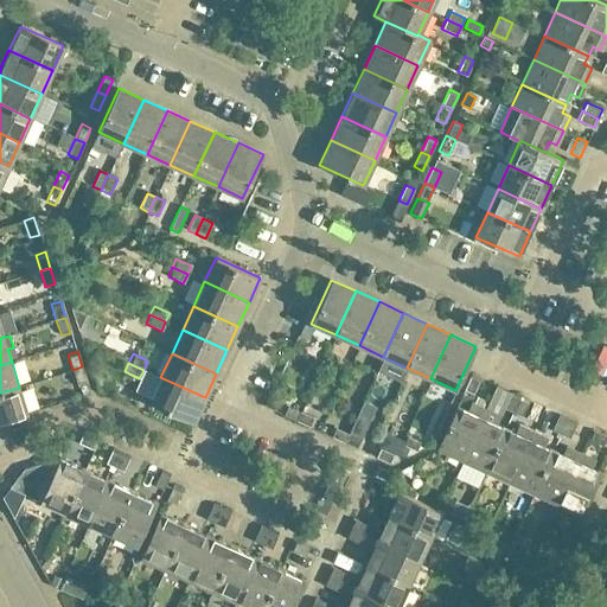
[(87,384),(82,366),(72,370),(77,387),(87,384)]
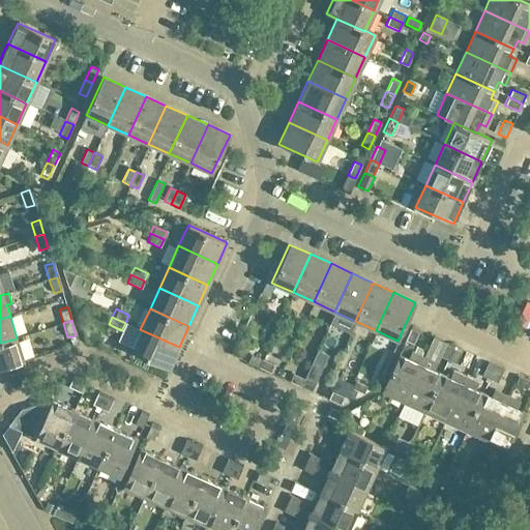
[(179,347),(140,329),(126,323),(118,342),(131,348),(130,351),(169,369),(179,347)]
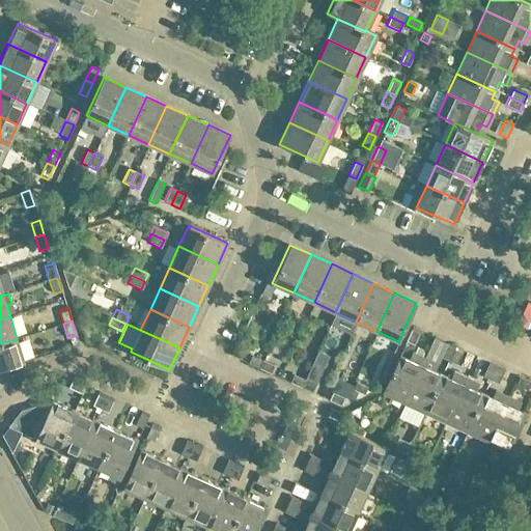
[(101,335),(83,327),(86,342),(95,347),(101,335)]
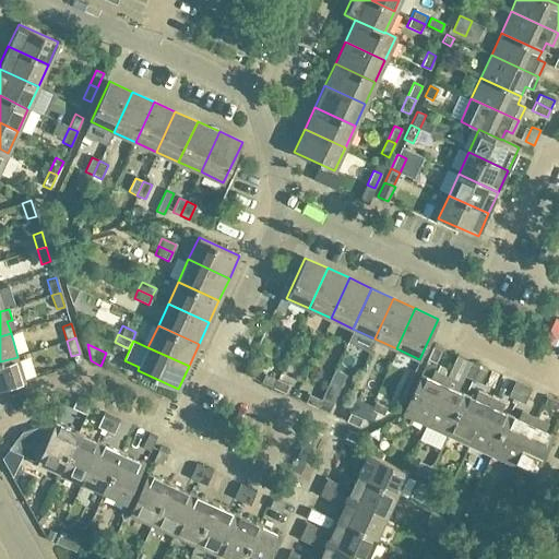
[(435,363),(442,348),(433,344),(427,359),(435,363)]
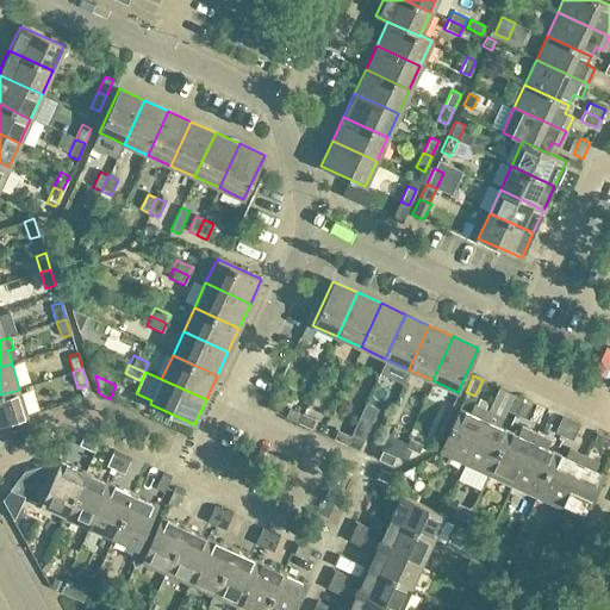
[(0,423),(27,415),(19,390),(0,394),(0,423)]
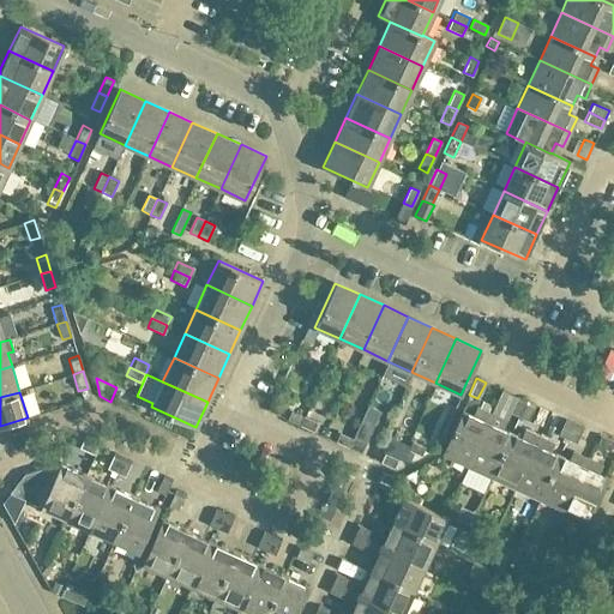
[(518,417),(525,401),(516,397),(509,413),(518,417)]
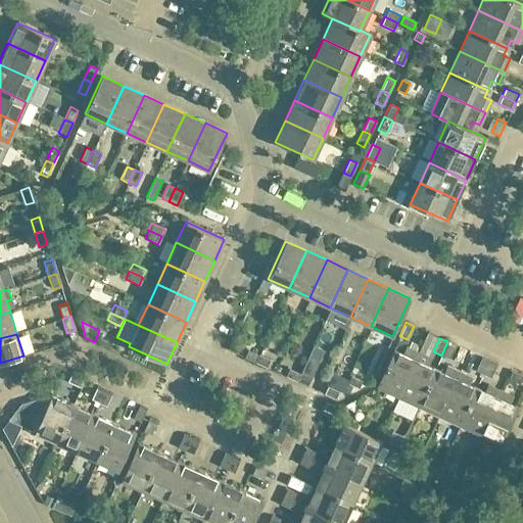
[(449,359),(456,345),(447,341),(441,355),(449,359)]
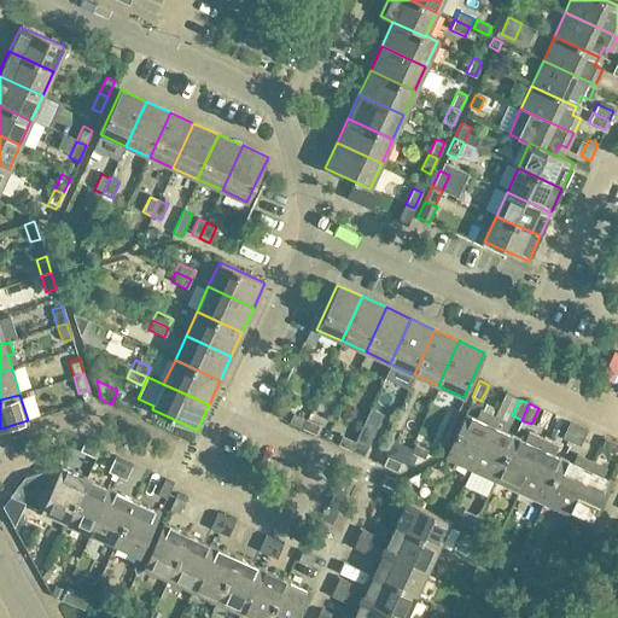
[(470,468),(494,417),(479,409),(476,418),(465,413),(444,458),(470,468)]
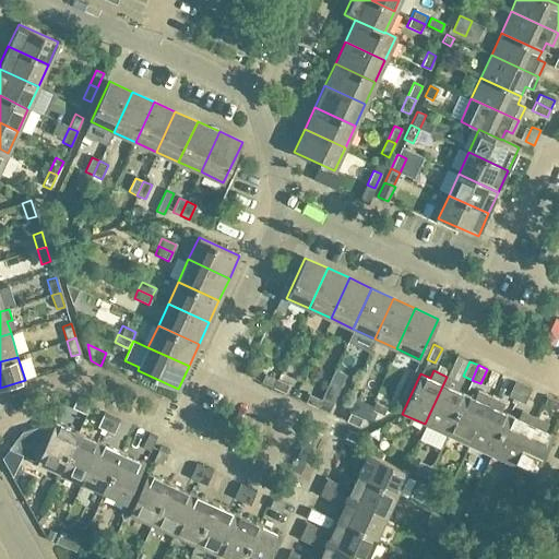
[(272,387),(276,378),(262,371),(258,380),(272,387)]
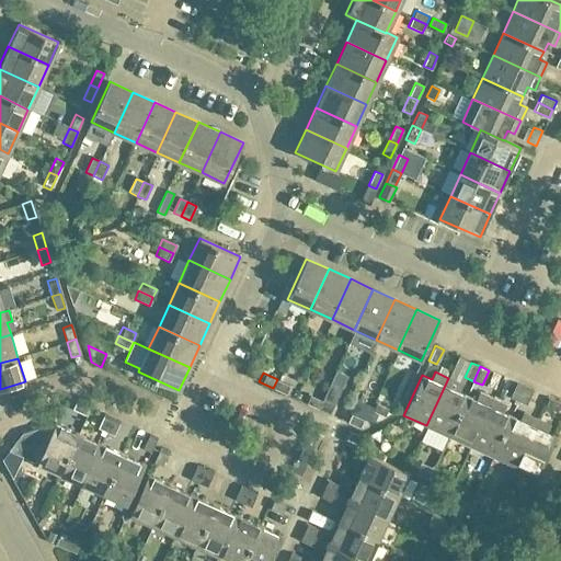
[(448,436),(467,396),(458,391),(461,385),(448,378),(426,425),(448,436)]
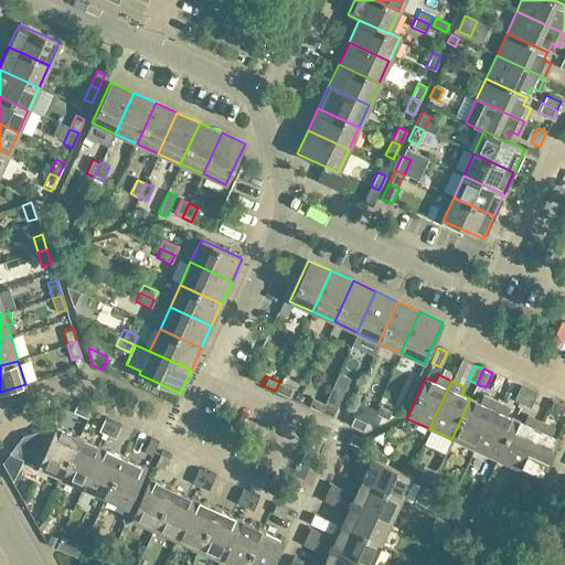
[(289,397),(294,388),(279,382),(275,391),(289,397)]
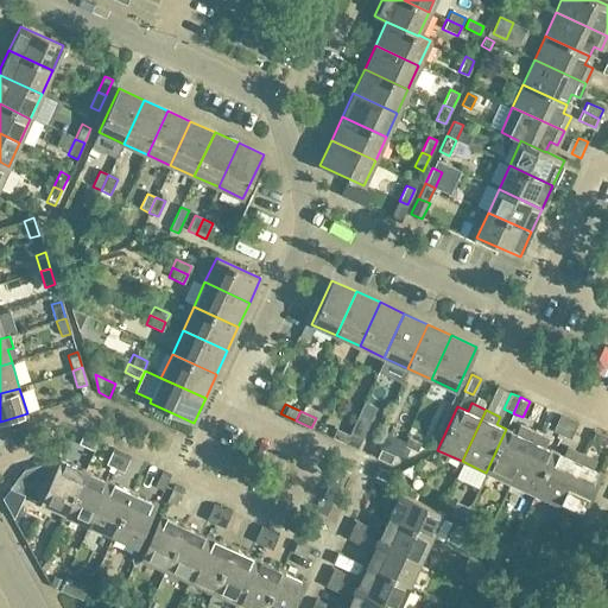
[(362,442),(372,420),(359,415),(349,436),(346,444),(361,451),(365,443),(362,442)]
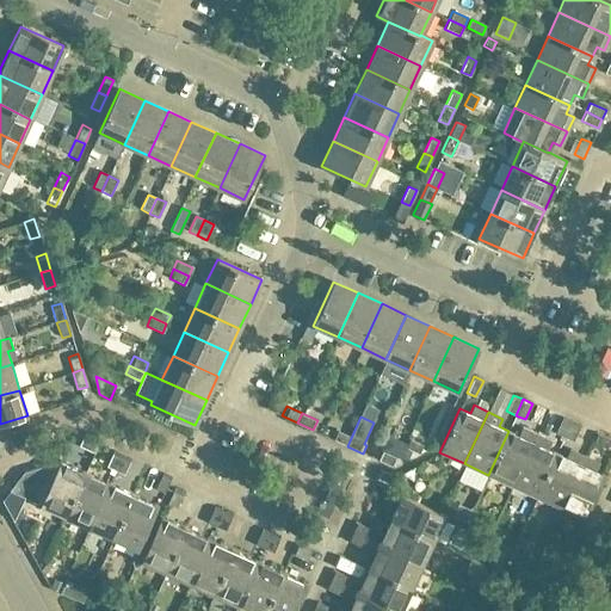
[(563,437),(571,421),(562,417),(554,433),(563,437)]
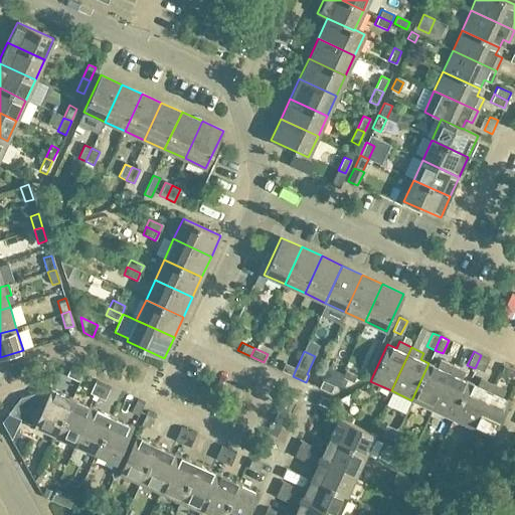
[(482,372),(489,358),(481,355),(475,368),(482,372)]
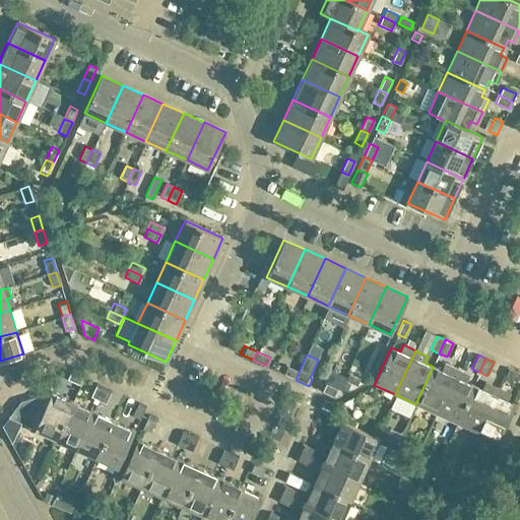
[(436,413),(456,370),(444,364),(441,370),(433,367),(415,404),(436,413)]
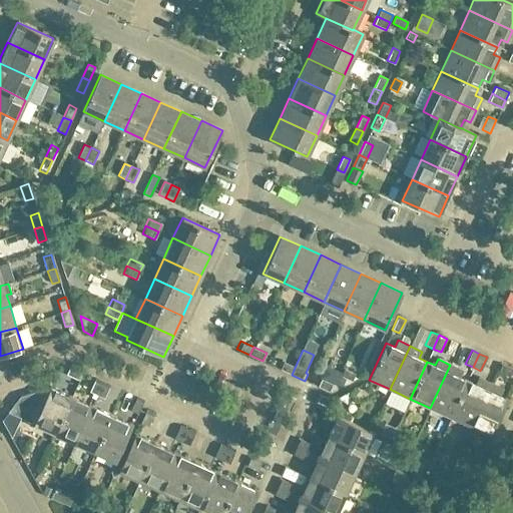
[(292,375),(295,368),(285,363),(281,370),(292,375)]
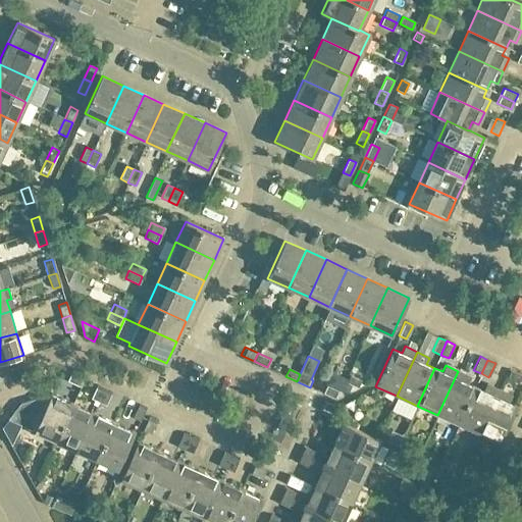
[(518,383),(521,375),(508,369),(504,377),(518,383)]
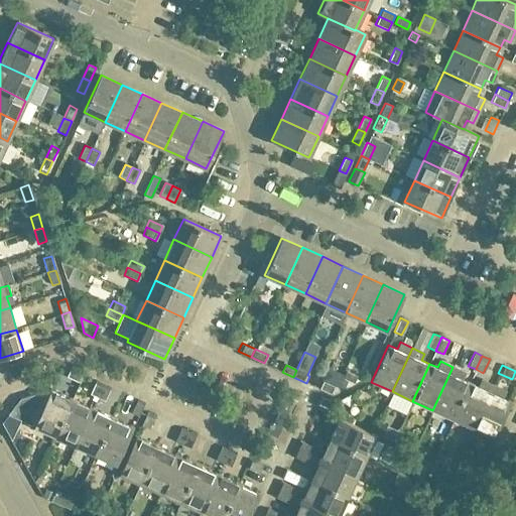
[(453,419),(470,382),(463,379),(465,372),(453,367),(432,410),(453,419)]
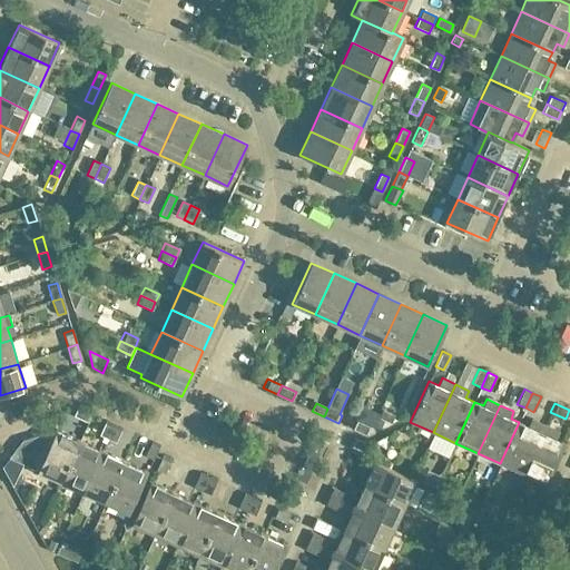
[(88,422),(92,414),(77,408),(74,415),(88,422)]
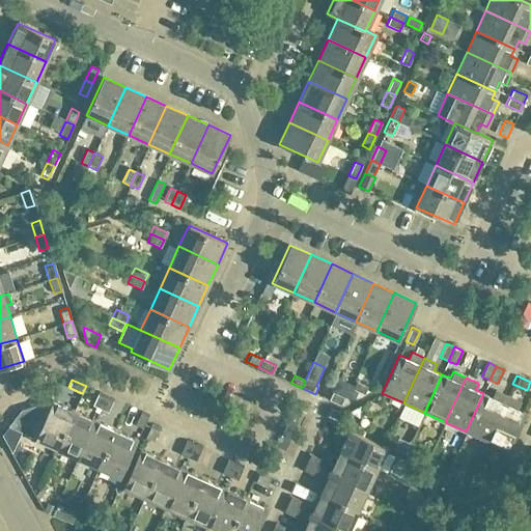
[(364,394),(368,387),(355,381),(352,389),(364,394)]
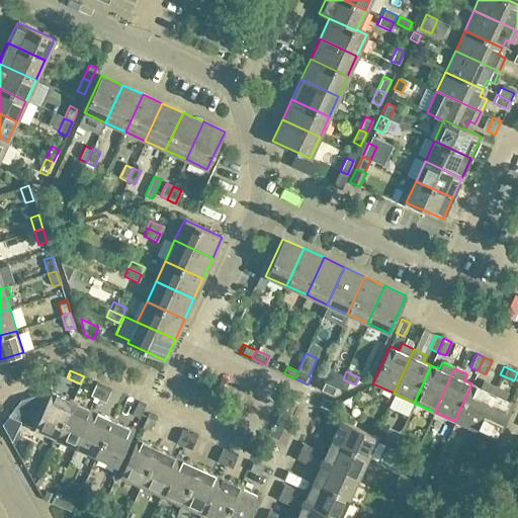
[(475,430),(495,386),(483,380),(480,387),(471,383),(454,421),(475,430)]
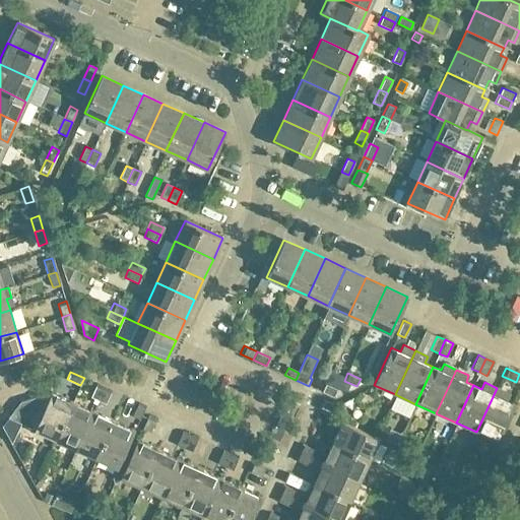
[(98,400),(105,387),(96,383),(90,397),(98,400)]
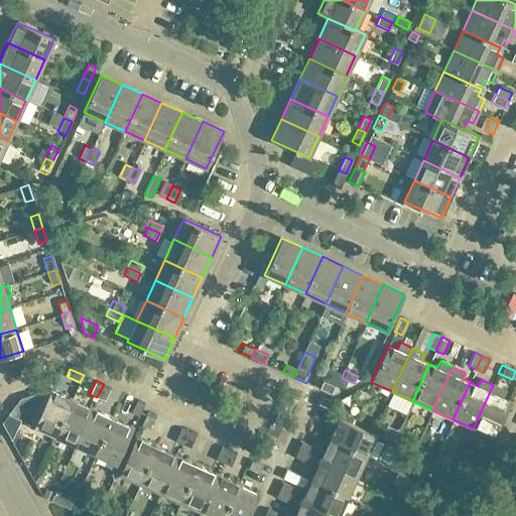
[(334,395),(338,387),(323,380),(319,388),(334,395)]
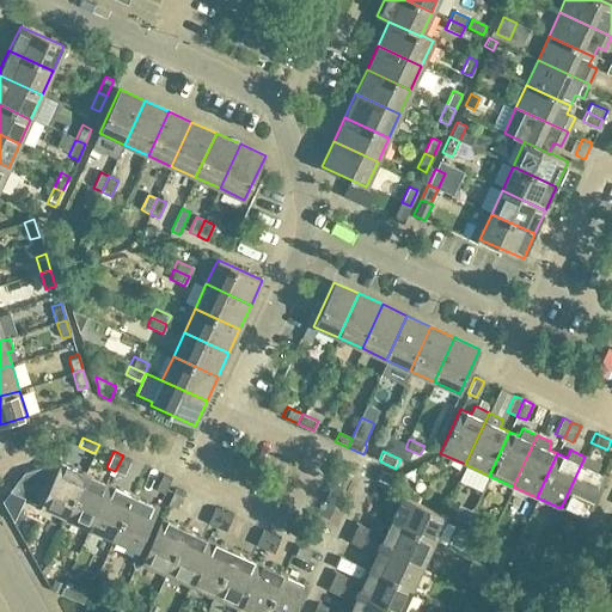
[(124,476),(132,459),(123,456),(115,471),(124,476)]
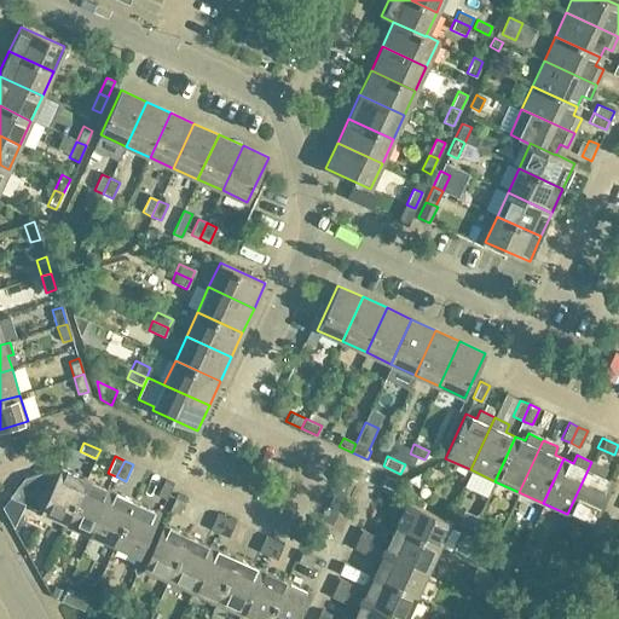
[(593,526),(613,481),(602,476),(606,468),(591,462),(567,514),(593,526)]
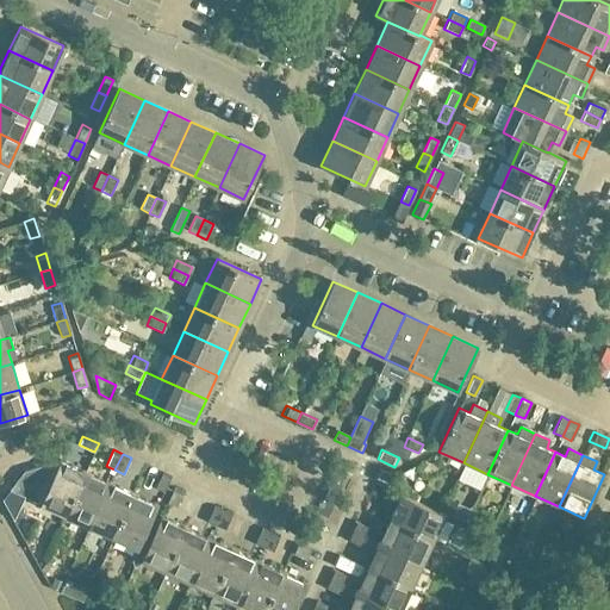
[(64,515),(85,472),(61,460),(41,504),(64,515)]
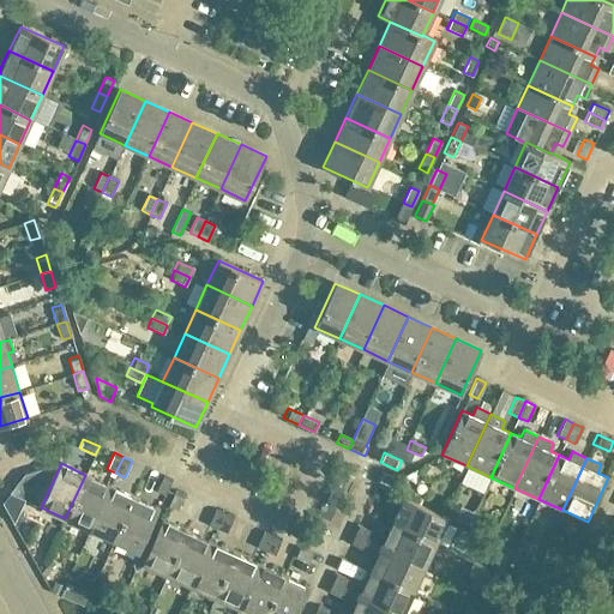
[(392,487),(397,479),(381,470),(377,480),(392,487)]
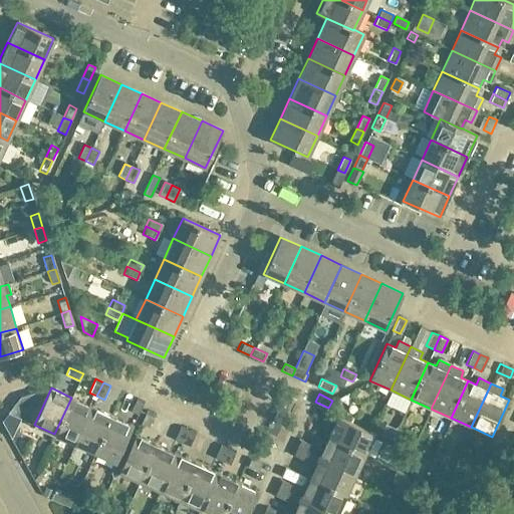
[(75,444),(91,407),(71,398),(54,434),(75,444)]
